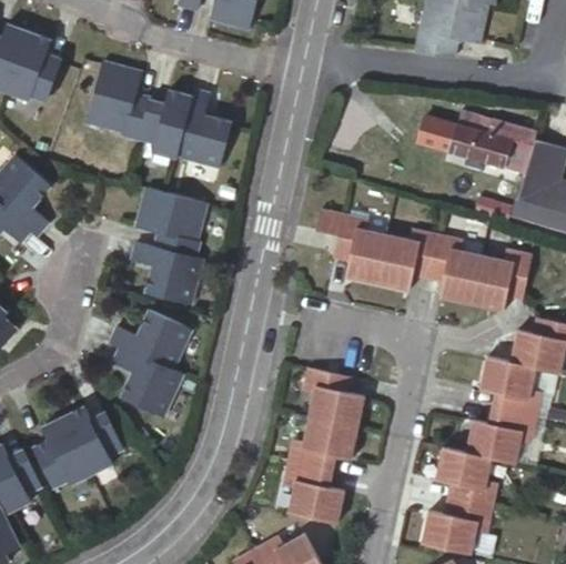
[(199,0),(179,0),(178,4),(196,10),(199,0)]
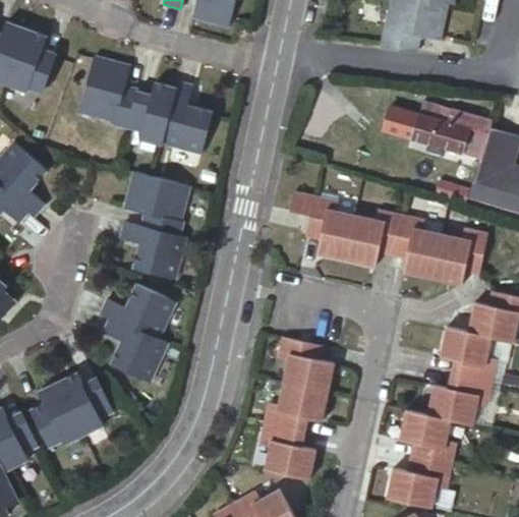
[(198,0),(194,15),(228,26),(235,0),(198,0)]
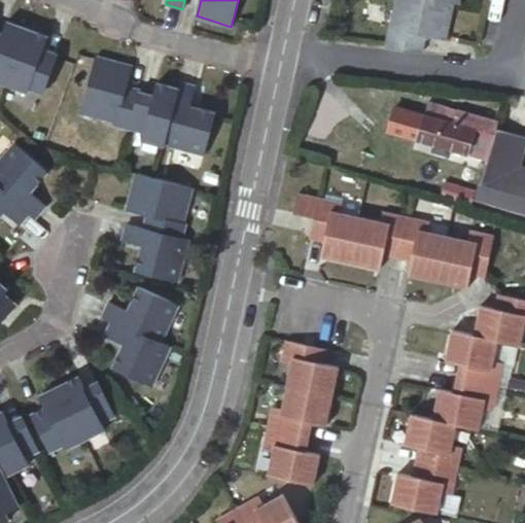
[(386,31),(382,51),(413,55),(416,37),(422,38),(441,42),(442,39),(449,4),(428,0),(391,0),(385,30),(386,31)]
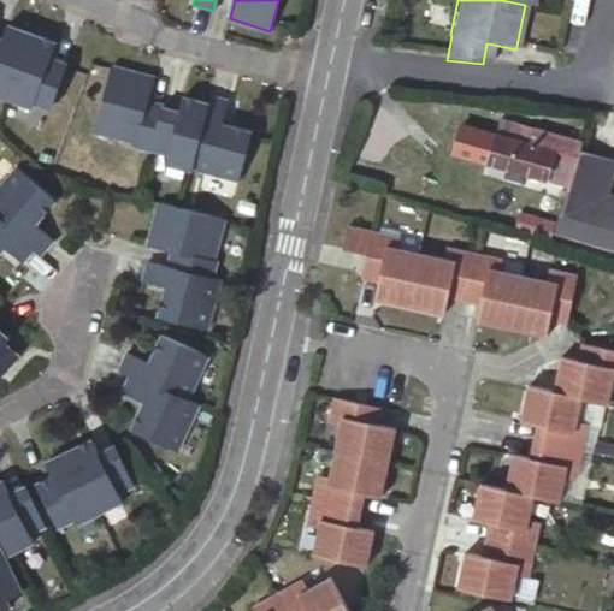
[(49,117),(65,69),(48,61),(54,48),(7,31),(1,45),(0,43),(0,104),(30,114),(31,111),(49,117)]
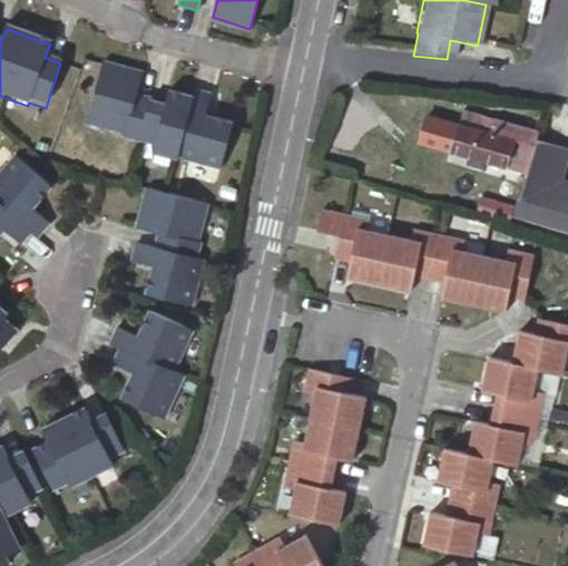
[(450,40),(447,59),(452,59),(457,41),(450,40)]
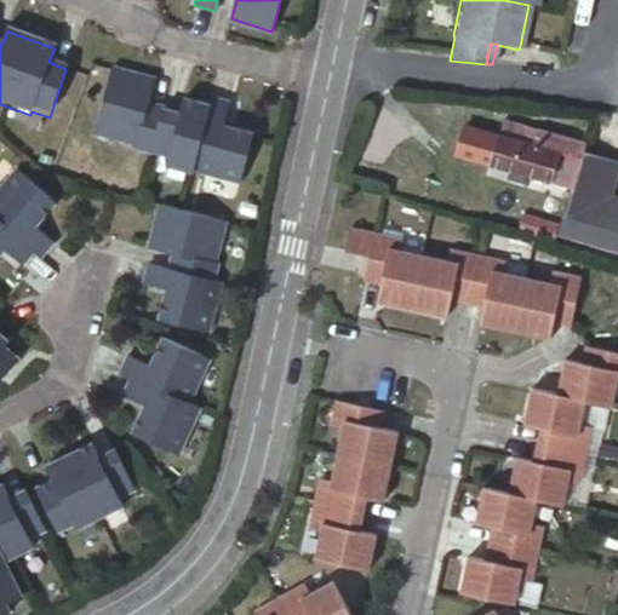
[(239,185),(250,141),(222,133),(225,114),(207,109),(206,114),(182,108),(178,121),(160,116),(160,113),(144,110),(150,87),(109,79),(93,144),(133,155),(132,161),(167,170),(167,172),(190,177),(192,174),(239,185)]
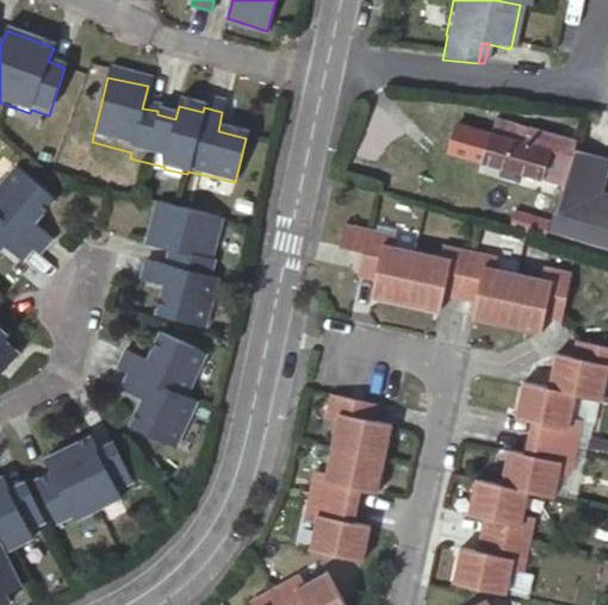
[(565,186),(576,144),(528,131),(525,144),(490,135),(483,164),(565,186)]
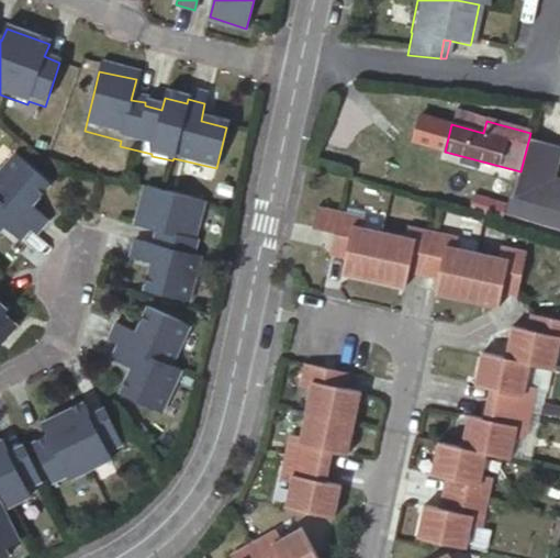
[(26,244),(36,233),(22,221),(40,200),(6,171),(0,178),(0,246),(7,252),(20,238),(26,244)]
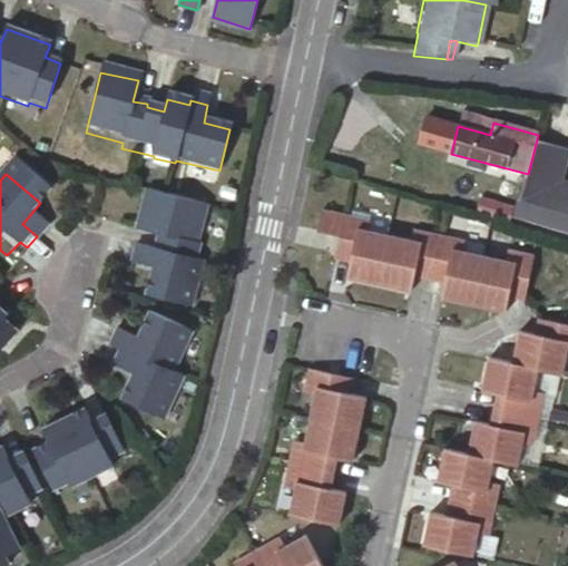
[(567,186),(527,176),(519,221),(567,233),(567,186)]
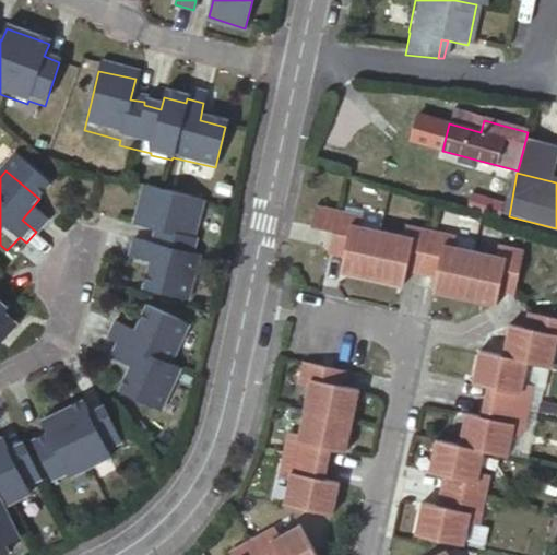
[(185,243),(193,208),(138,195),(130,229),(149,234),(145,249),(131,247),(128,262),(146,267),(141,293),(182,303),(191,261),(185,259),(187,244),(185,243)]
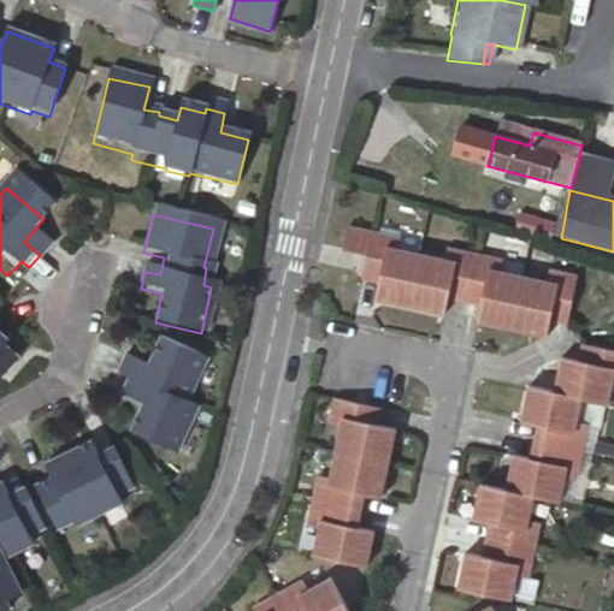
[(361,254),(367,230),(343,225),(338,249),(361,254)]
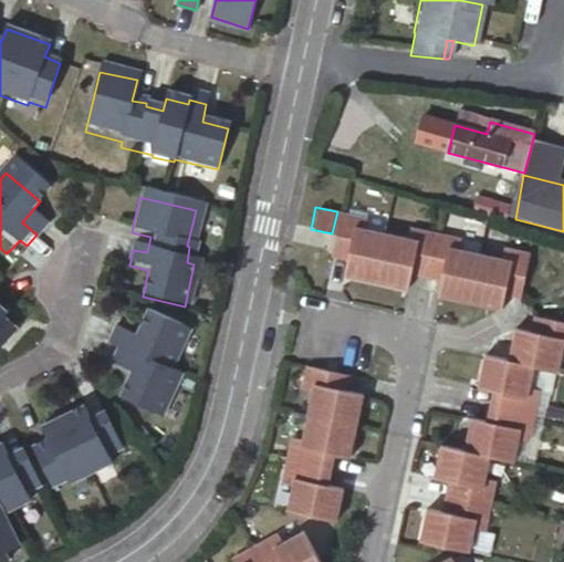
[(363,217),(337,211),(332,233),(329,252),(346,257),(343,270),(405,282),(408,269),(441,276),(439,289),(503,301),(507,289),(522,292),(531,251),(503,246),(501,256),(458,247),(460,238),(406,225),(403,236),(361,228),(363,217)]
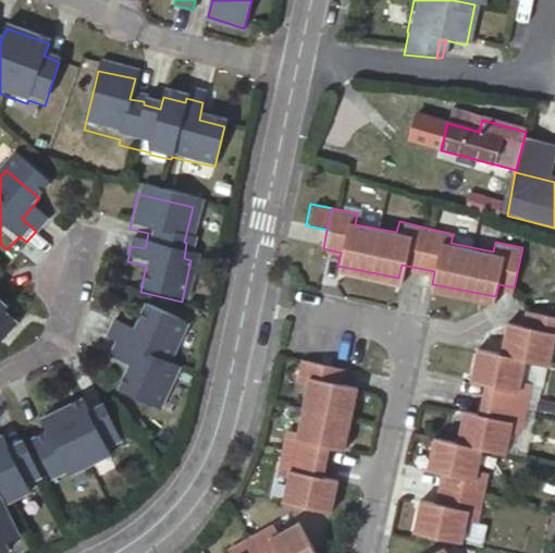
[(554,335),(554,309),(526,304),(522,318),(509,316),(502,347),(480,344),(473,373),(488,378),(481,410),(467,408),(459,440),(440,435),(434,466),(447,469),(440,504),(426,501),(419,532),(464,541),(469,519),(479,521),(489,469),(480,467),(484,445),(505,450),(509,428),(520,430),(531,376),(520,373),(523,352),(547,357),(552,335),(554,335)]
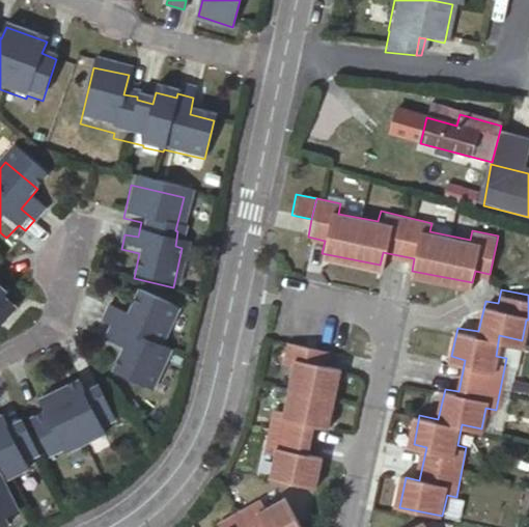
[(148,351),(163,312),(118,294),(109,316),(100,312),(93,328),(99,330),(93,343),(103,348),(94,370),(144,391),(159,354),(148,351)]
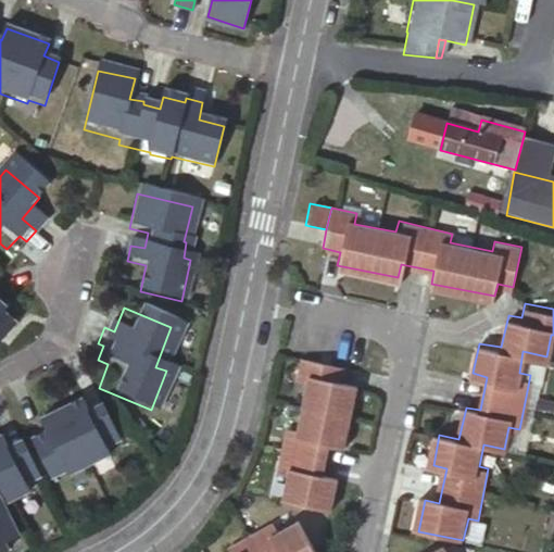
[(0,340),(9,329),(0,323),(0,317),(1,316),(0,315),(0,340)]
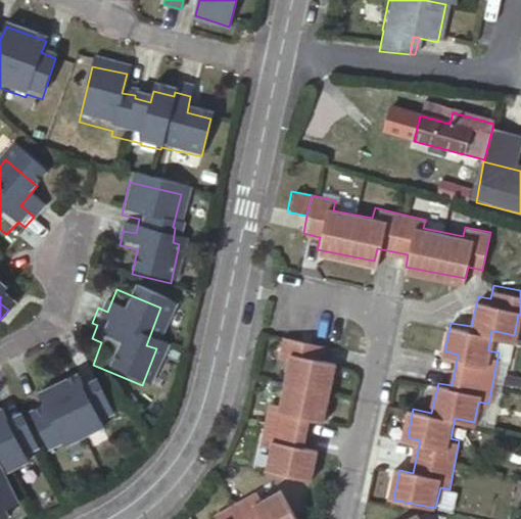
[(322,359),(325,342),(289,334),(284,355),(294,359),(283,408),(274,405),(265,445),(275,447),(269,472),(312,481),(318,451),(302,447),(309,418),(324,422),(337,363),(322,359)]
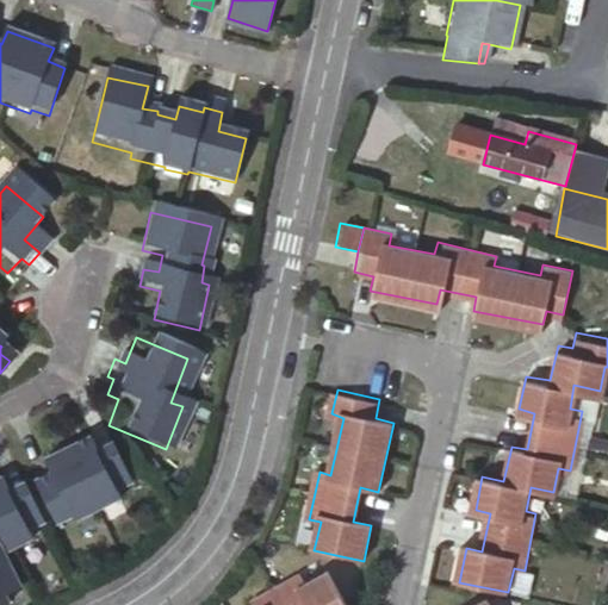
[(128,491),(106,449),(91,456),(84,444),(41,466),(47,479),(33,486),(55,528),(70,521),(73,524),(113,504),(111,499),(128,491)]
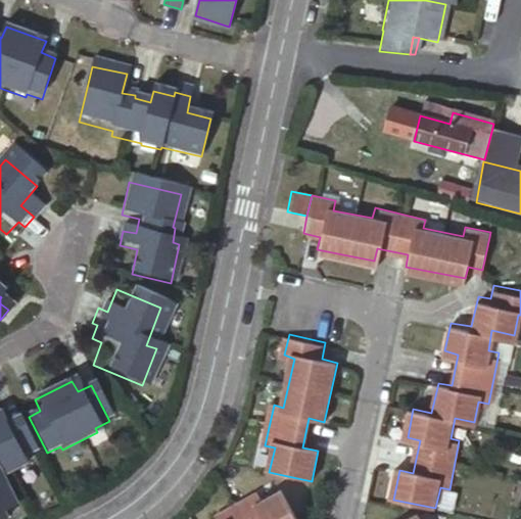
[(34,452),(17,419),(2,426),(0,421),(0,518),(0,510),(12,506),(0,481),(0,476),(21,465),(18,459),(34,452)]
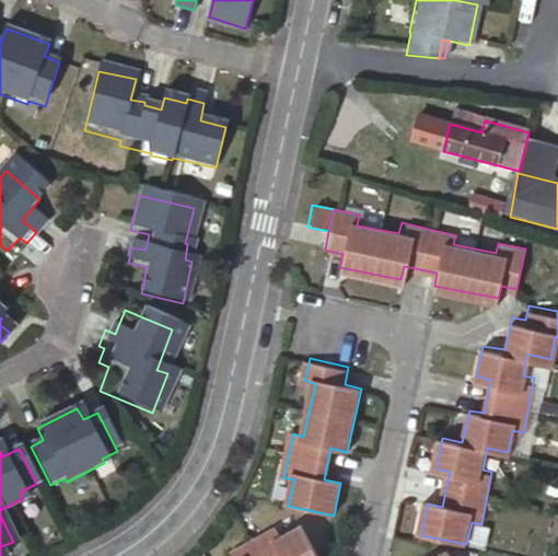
[(321,555),(303,524),(280,536),(275,528),(232,552),(234,555),(321,555)]
